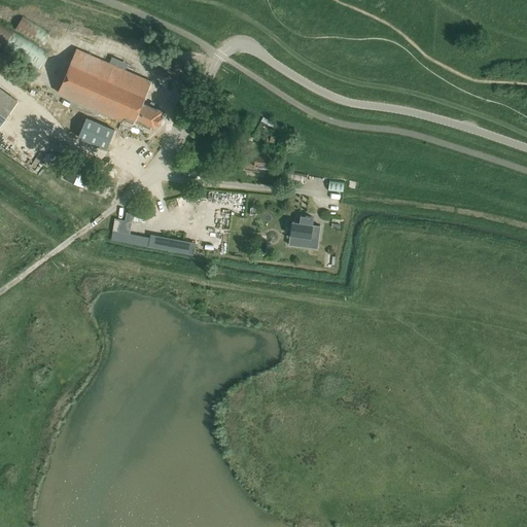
[(14,30),(41,46),(49,33),(23,16),(14,30)]
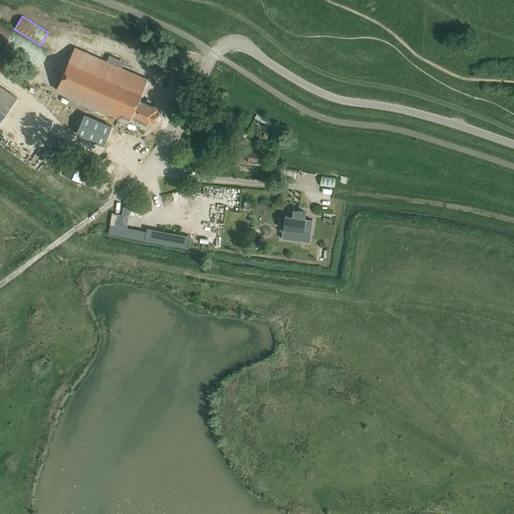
[(0,48),(36,70),(47,51),(0,22),(0,48)]
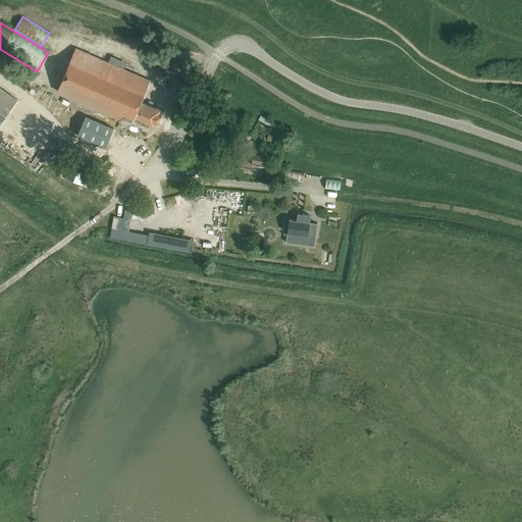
[(157,124),(161,116),(158,115),(160,110),(141,101),(150,81),(76,49),(58,92),(132,123),(134,119),(153,127),(155,123),(157,124)]
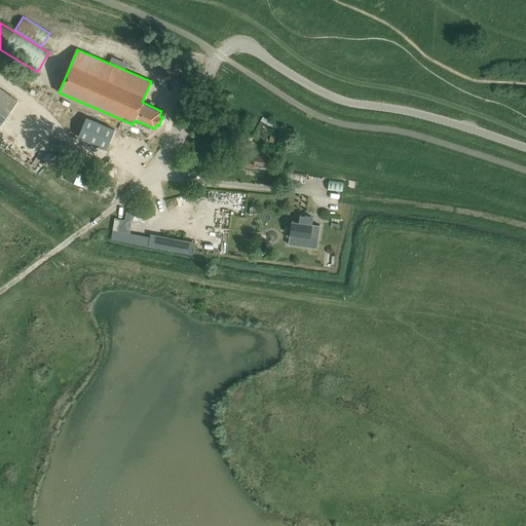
[(0,88),(0,124),(17,101),(0,88)]
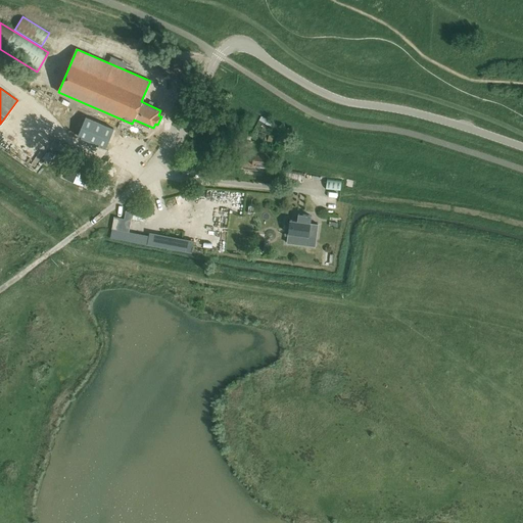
[(114,129),(86,116),(77,139),(104,151),(114,129)]
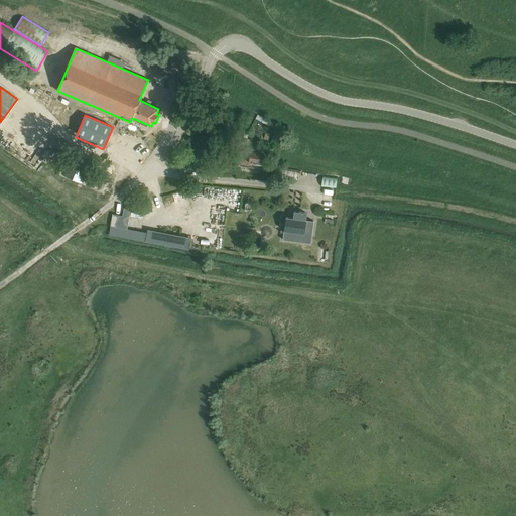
[(241,148),(240,155),(239,166),(264,169),(264,164),(265,164),(267,152),(241,148)]
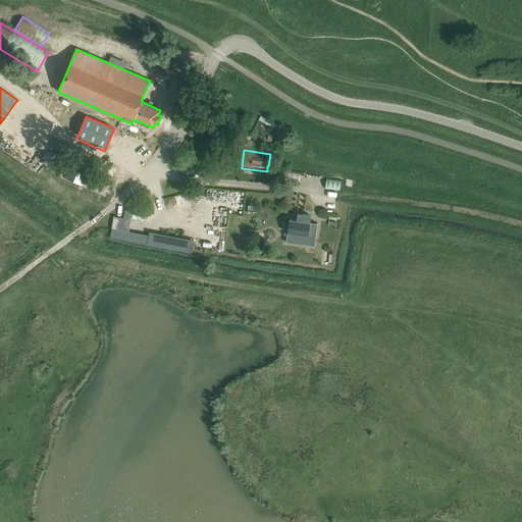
[(70,163),(65,175),(83,184),(89,171),(70,163)]
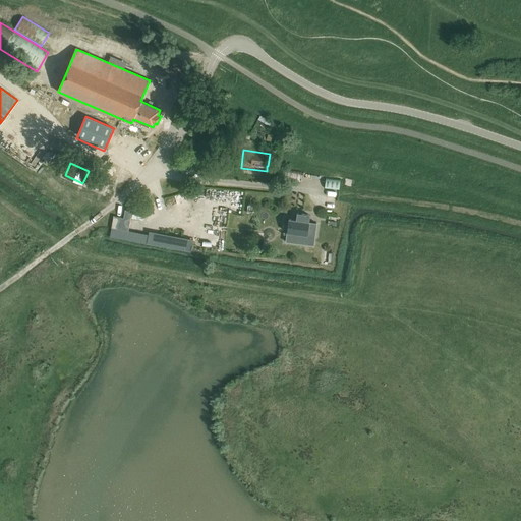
[(280,168),(278,178),(299,182),(301,172),(280,168)]
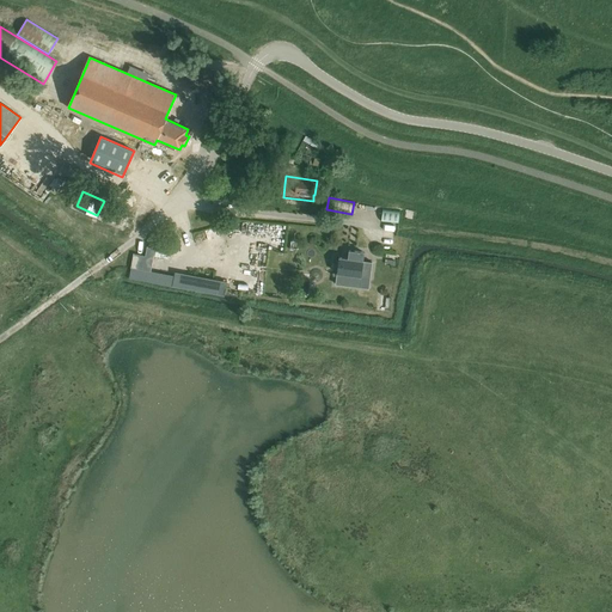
[(383,209),(381,221),(398,224),(399,212),(383,209)]
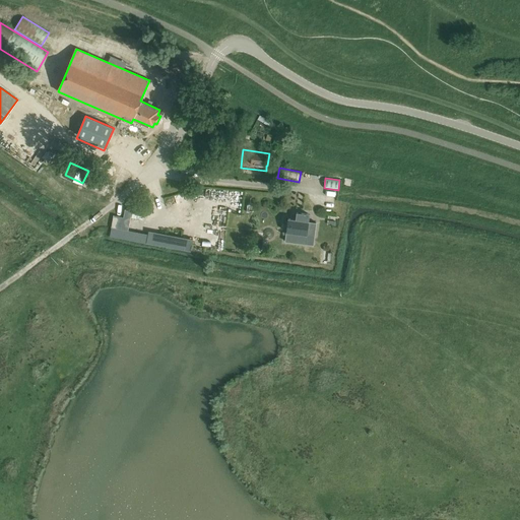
[(308,221),(309,214),(302,214),(301,221),(288,219),(286,232),(307,235),(308,221)]
